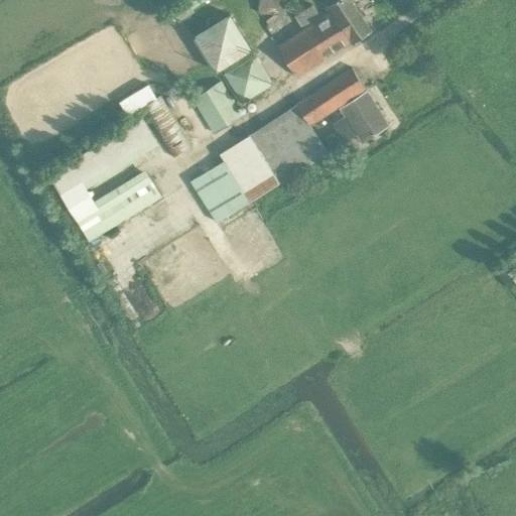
[(260,0),(260,13),(280,14),(281,0),(260,0)]
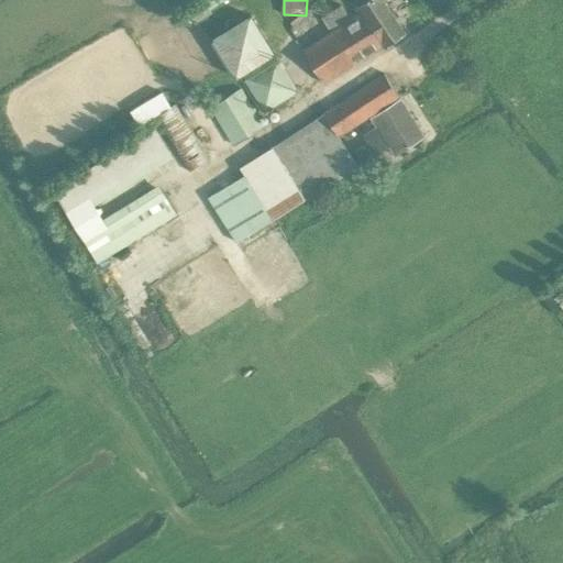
[(368,0),(359,7),(363,12),(363,13),(384,45),(405,32),(383,0),(368,0)]
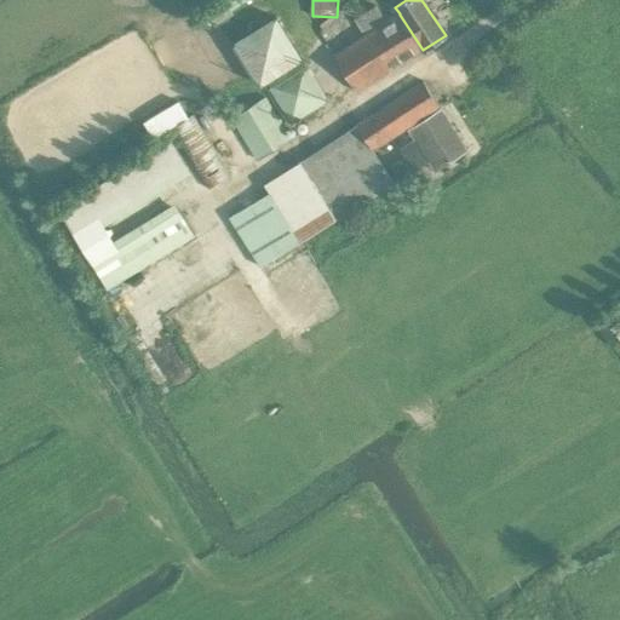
[(359,92),(423,50),(400,15),(400,13),(386,22),(375,5),(355,18),(366,35),(334,56),(359,92)]
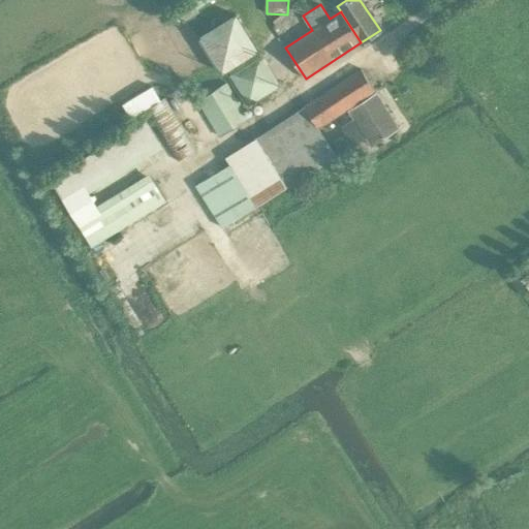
[(200,38),(223,72),(257,50),(235,16),(200,38)]
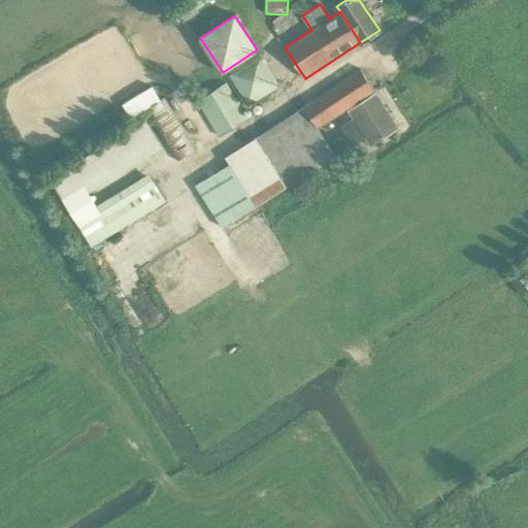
[(229,74),(249,104),(279,85),(260,55),(229,74)]
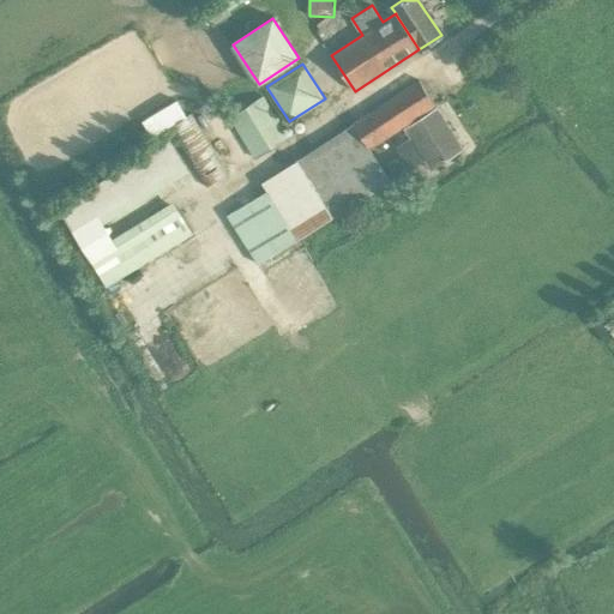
[(368,149),(434,104),(419,80),(262,182),(266,191),(227,215),(258,264),(390,181),(368,149)]
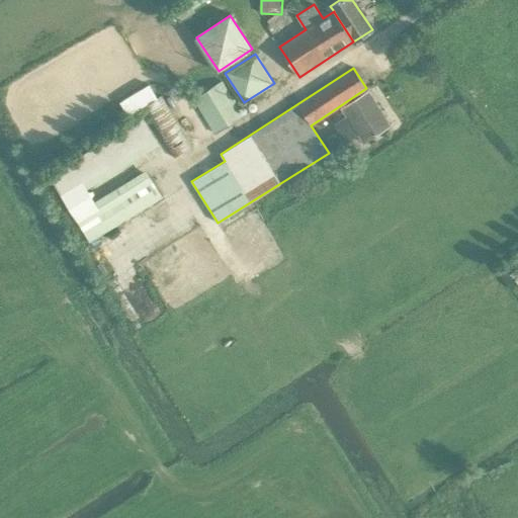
[(222,82),(194,98),(214,133),(243,116),(222,82)]
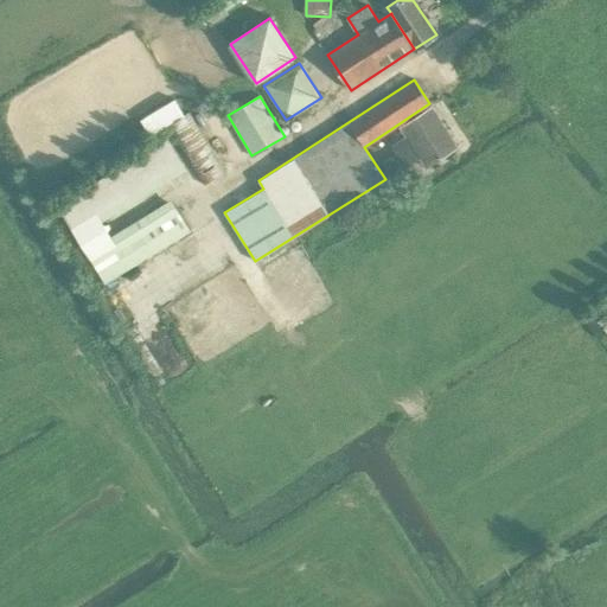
[(225,173),(189,113),(184,115),(174,98),(141,120),(151,135),(168,125),(204,185),(225,173)]
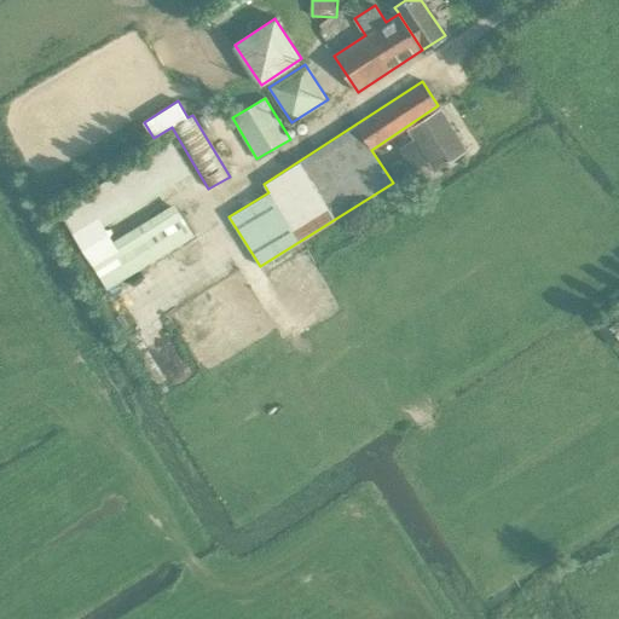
[(434,171),(467,150),(440,109),(408,129),(414,138),(399,148),(404,156),(391,165),(400,179),(428,161),(434,171)]
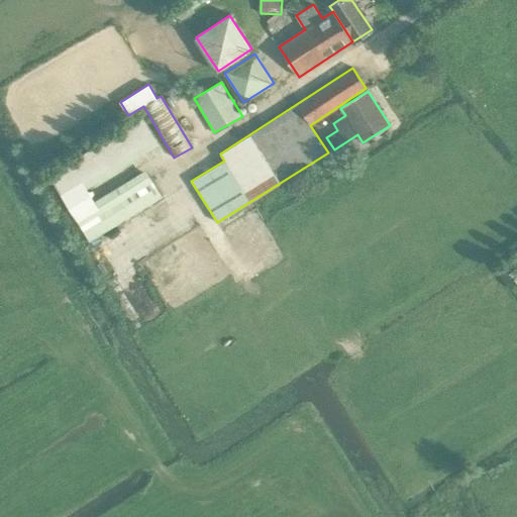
[(156,138),(142,118),(48,175),(62,196),(156,138)]
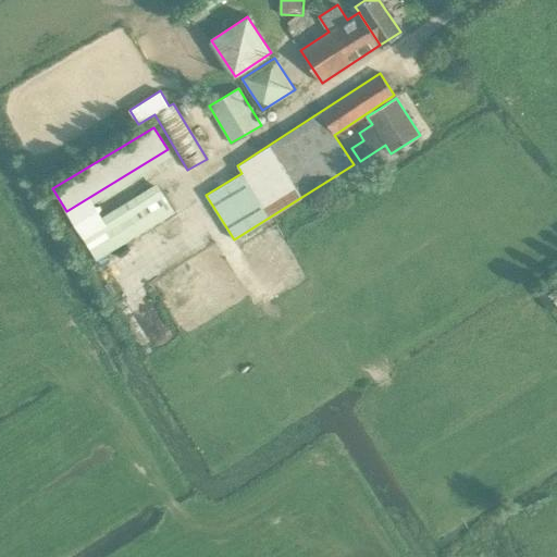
[(161,189),(83,237),(96,260),(175,211),(161,189)]
